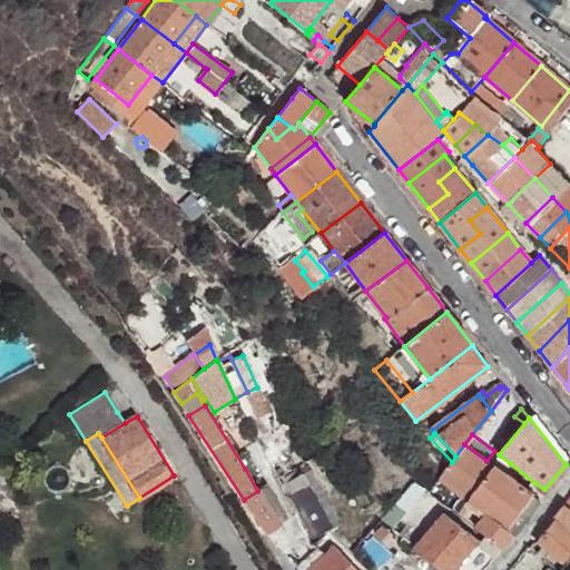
[(487,461),(464,444),(455,457),(452,462),(439,480),(468,501),(492,465),(487,461)]
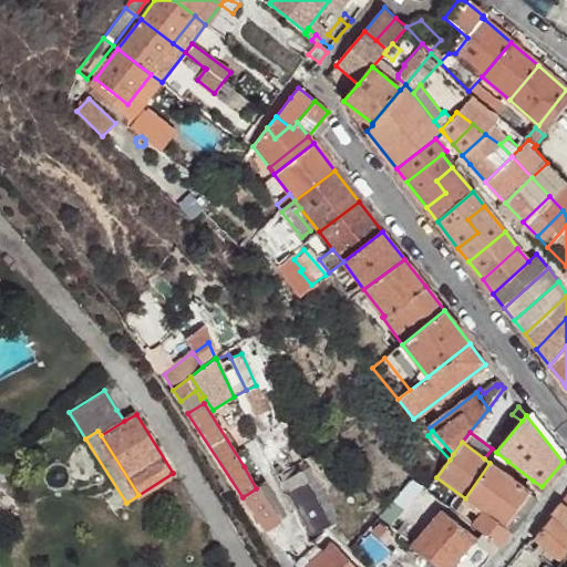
[(497,453),(496,452),(492,449),(484,459),(490,463),(497,453)]
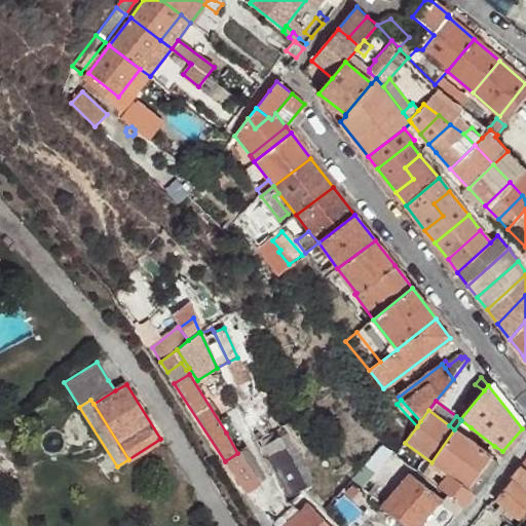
[(471,427),(461,420),(454,429),(463,437),(471,427)]
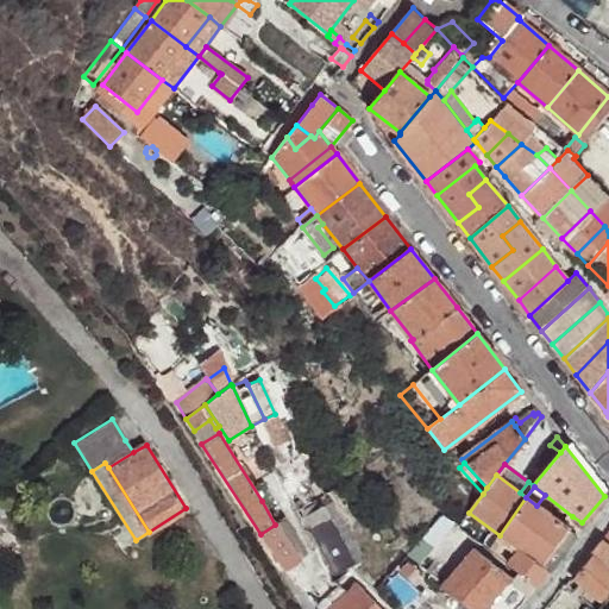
[(537,506),(526,497),(500,535),(519,550),(540,565),(541,563),(567,529),(565,527),(537,506)]
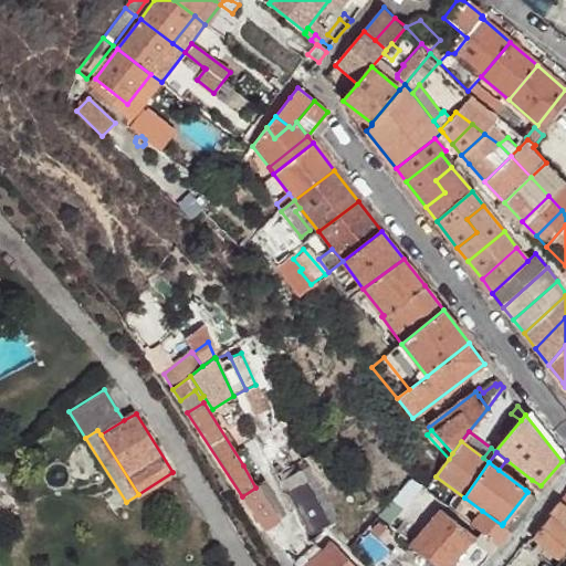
[(295,481),(289,467),(273,477),(280,489),(295,481)]
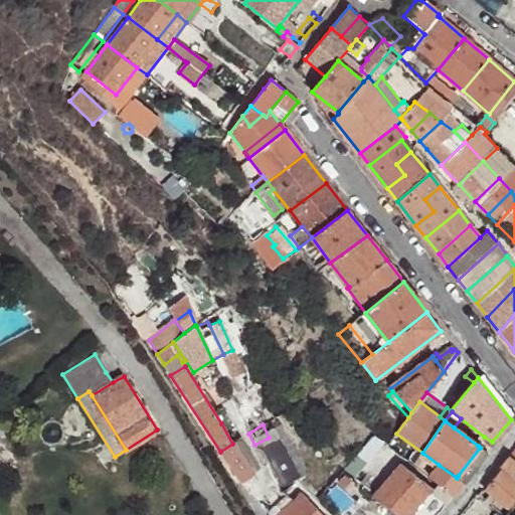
[(342,472),(352,480),(381,442),(373,436),(342,472)]
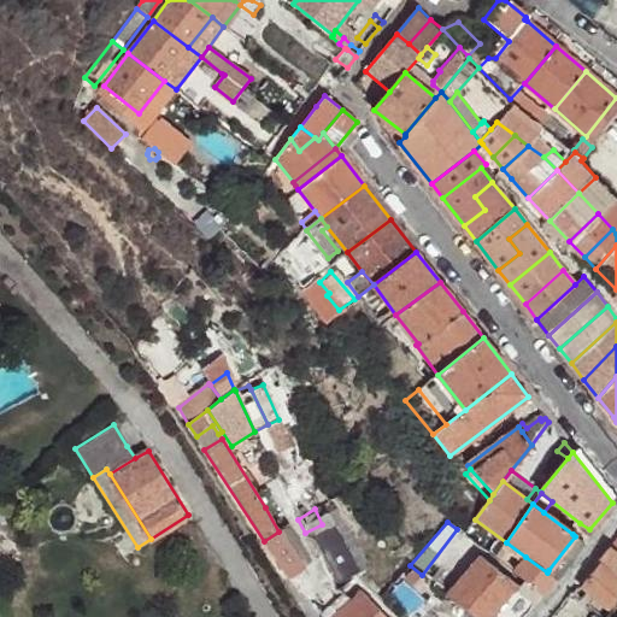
[(587,533),(589,529),(580,523),(573,534),(575,536),(581,539),(587,533)]
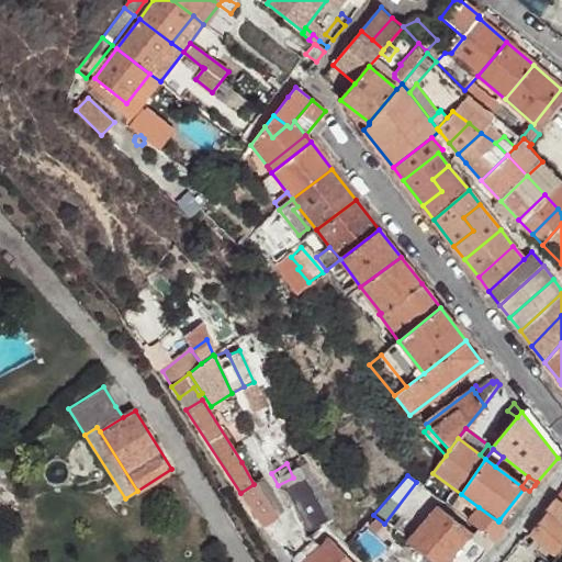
[(279,517),(256,483),(254,484),(240,493),(261,527),(279,517)]
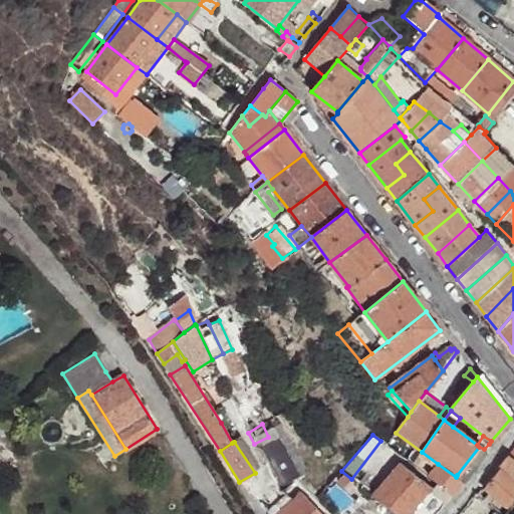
[(486,451),(484,449),(479,447),(457,475),(464,480),(478,462),(486,451)]
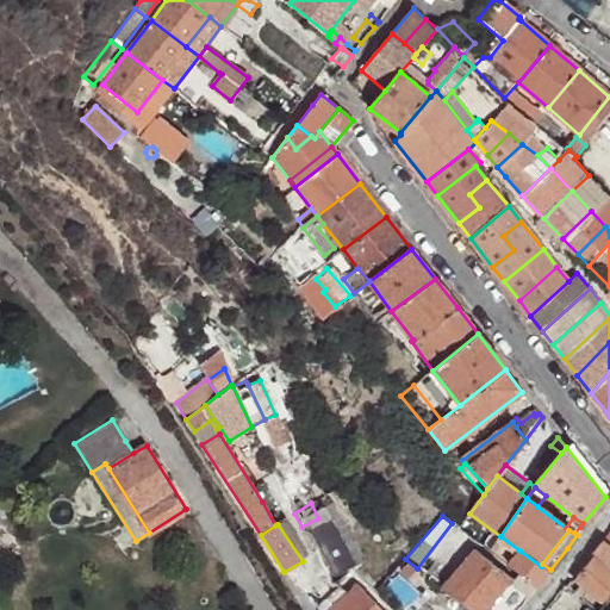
[(336,586),(353,571),(338,542),(316,554),(334,589),(336,586)]
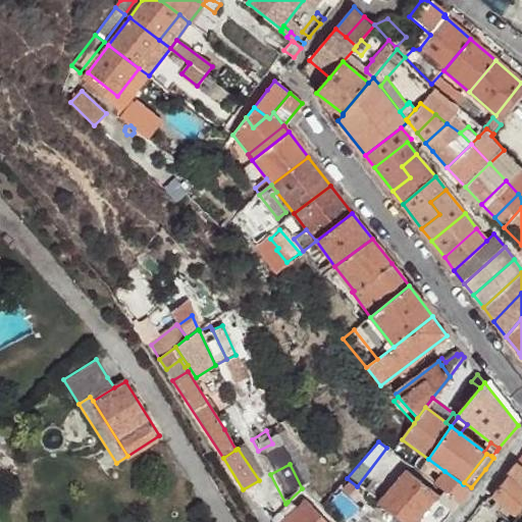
[(521,467),(517,464),(509,474),(506,478),(521,489),(521,467)]
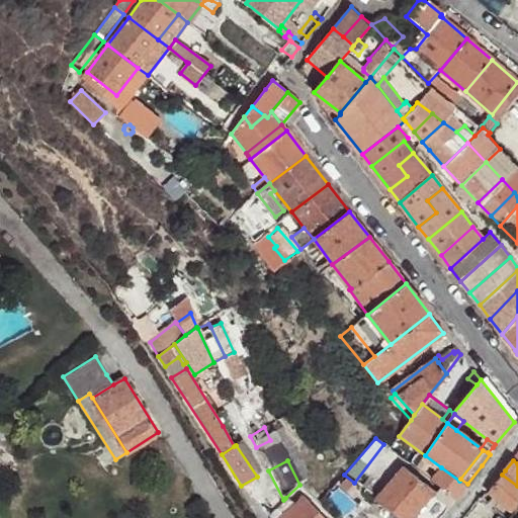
[(375,499),(400,517),(413,517),(436,492),(403,466),(375,499)]
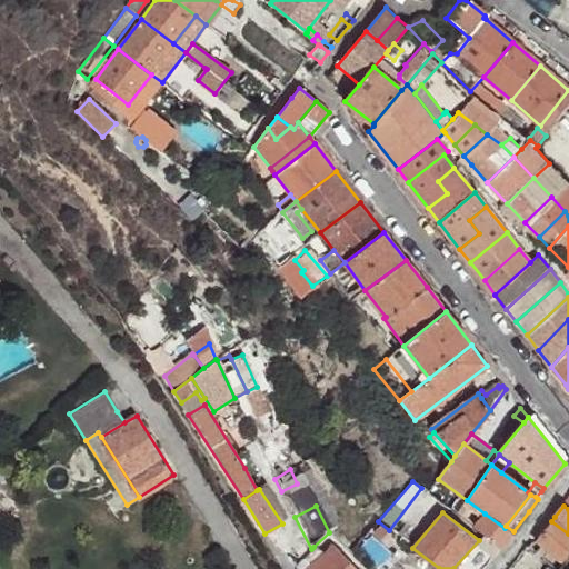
[(501,548),(513,531),(506,526),(505,528),(485,513),(475,527),(501,548)]
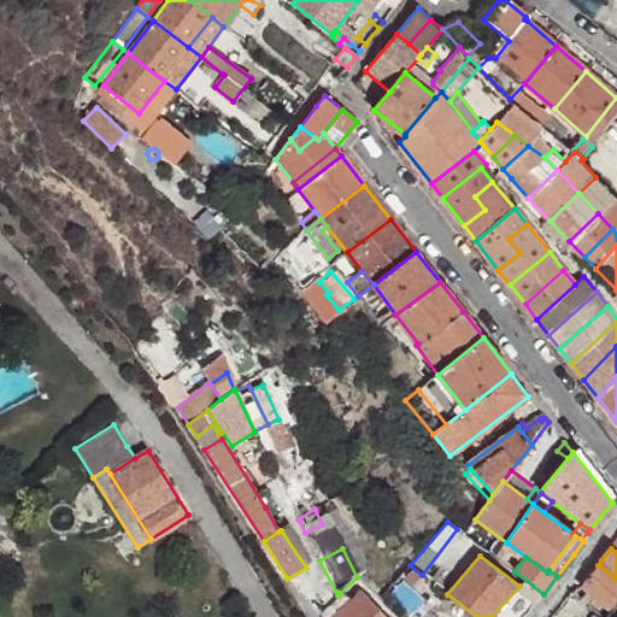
[(610,610),(616,599),(616,579),(598,565),(592,570),(581,586),(610,610)]
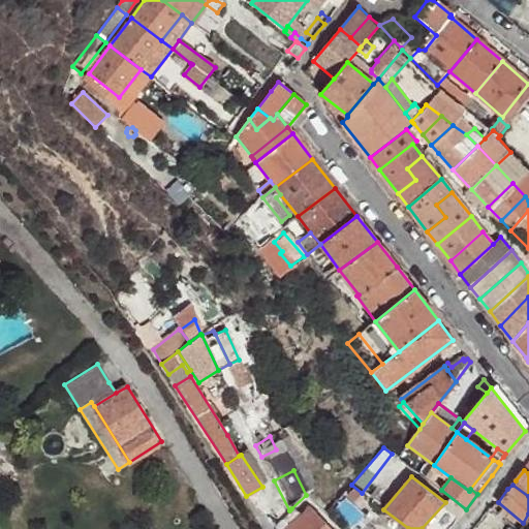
[(187,499),(182,502),(189,516),(194,512),(187,499)]
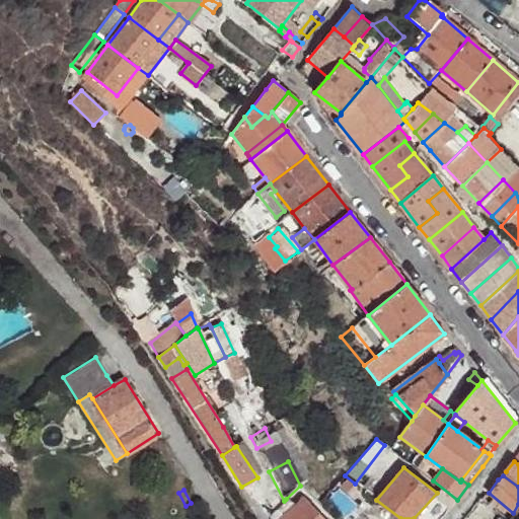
[(284,502),(269,516),(270,518),(323,518),(303,498),(294,507),(286,499),(284,501),(284,502)]
